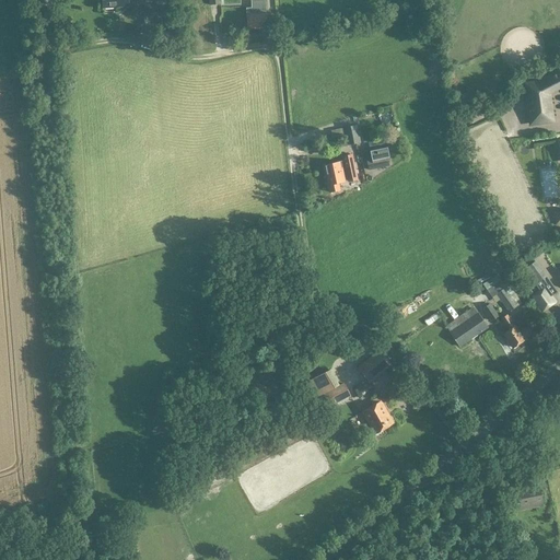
[(102,0),(103,9),(129,8),(128,0),(102,0)]
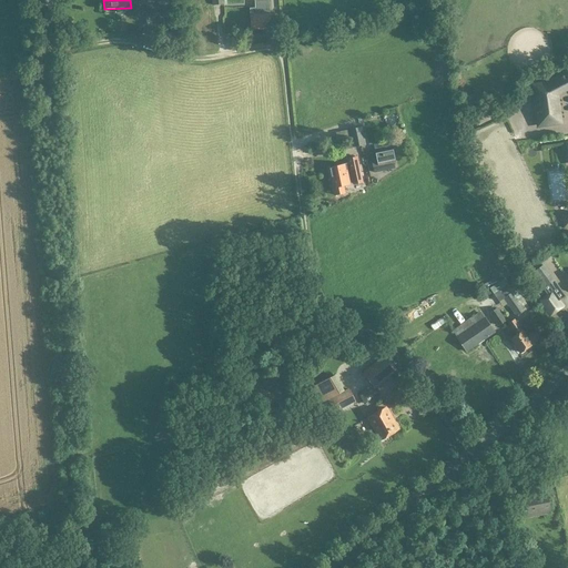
[(256,0),(257,9),(250,9),(251,30),(270,29),(269,0),(256,0)]
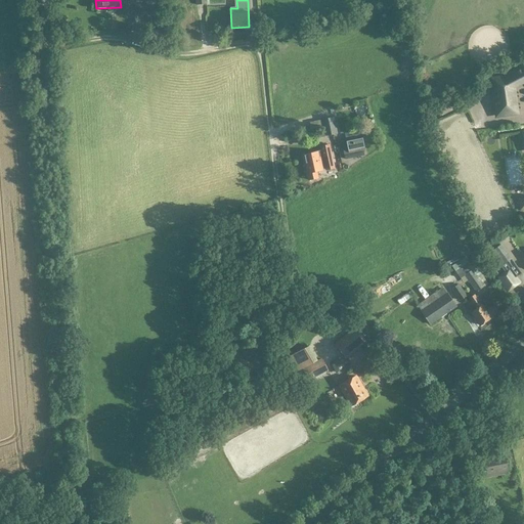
[(518,113),(514,86),(522,82),(523,84),(523,83),(523,66),(504,77),(491,79),(495,116),(518,113)]
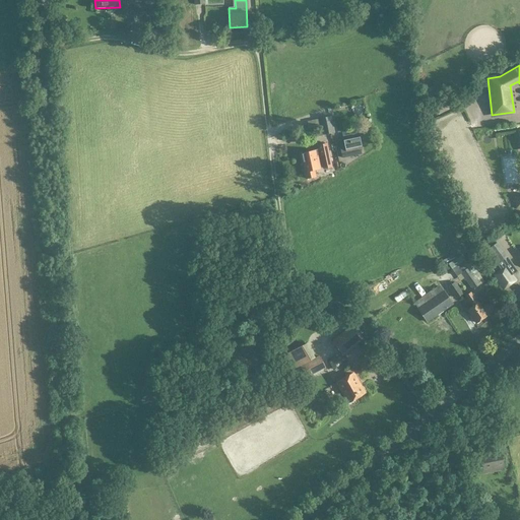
[(446,114),(436,118),(461,177),(467,175),(469,180),(486,173),(465,122),(461,123),(464,131),(455,135),(446,114)]
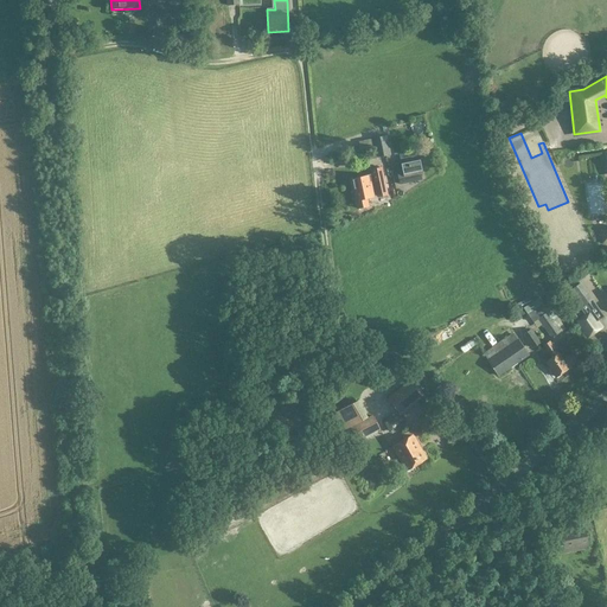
[(374,148),(388,146),(385,136),(371,140),(374,148)]
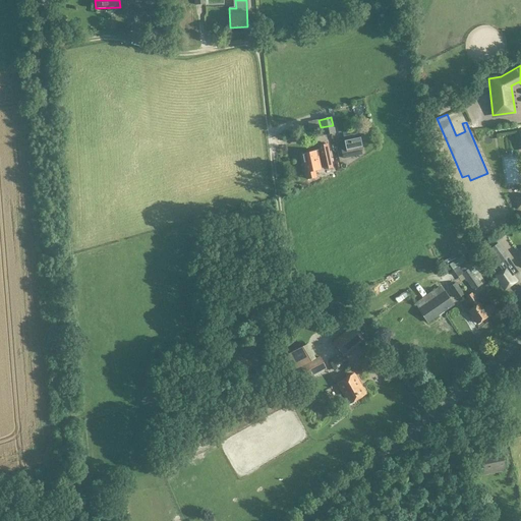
[(333,125),(321,127),(323,136),(334,133),(333,125)]
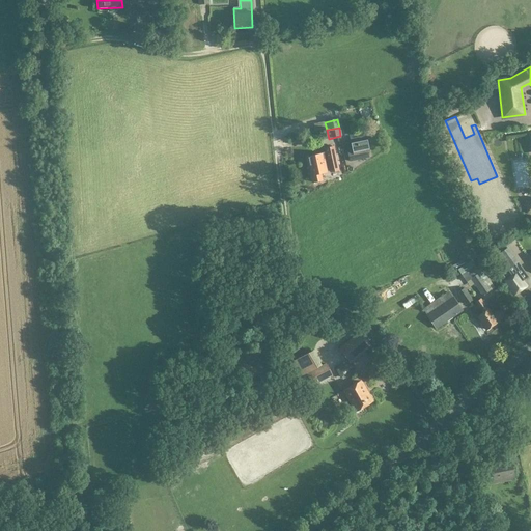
[(368,159),(367,154),(368,152),(365,138),(350,141),(351,145),(345,146),(348,162),(368,159)]
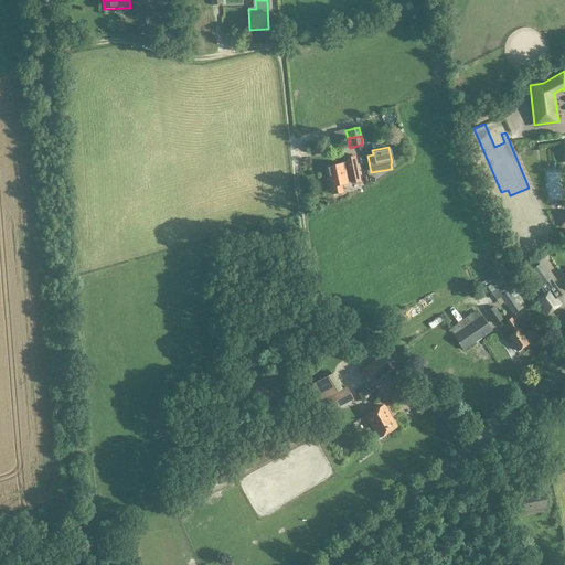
[(342,164),(327,168),(332,195),(341,193),(340,185),(347,183),(350,182),(350,184),(360,182),(354,157),(345,159),(347,166),(342,166),(342,164)]
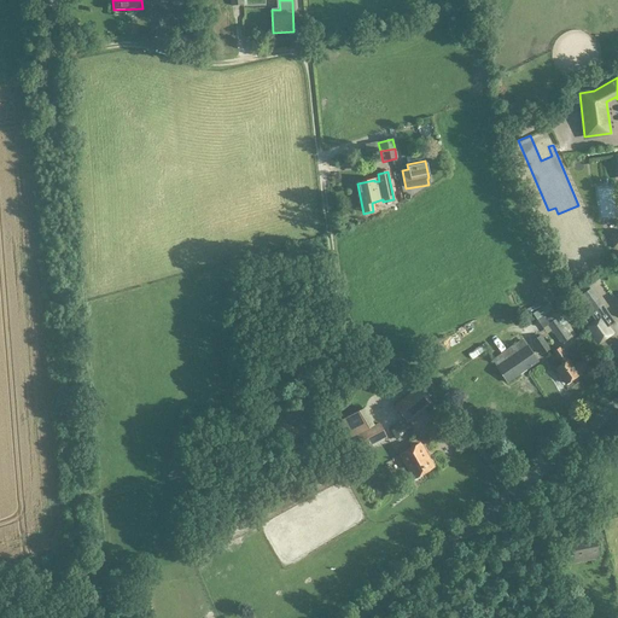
[(616,322),(602,304),(604,304),(598,296),(583,307),(588,314),(584,318),(590,326),(588,327),(600,343),(612,334),(607,328),(616,322)]
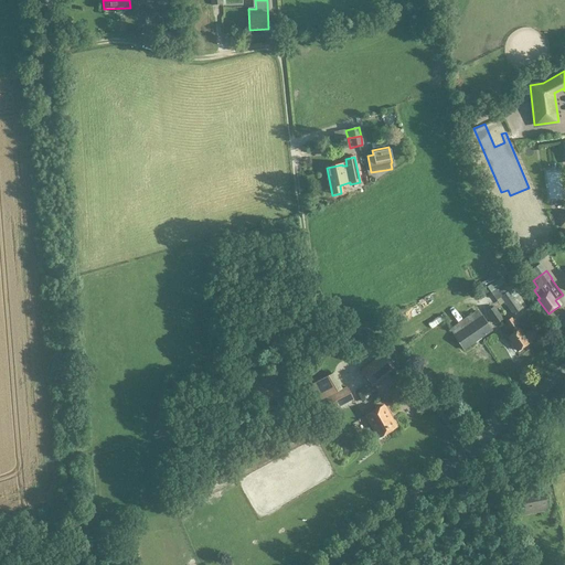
[(501,297),(513,316),(522,309),(510,290),(519,284),(514,277),(491,294),(496,300),(501,297)]
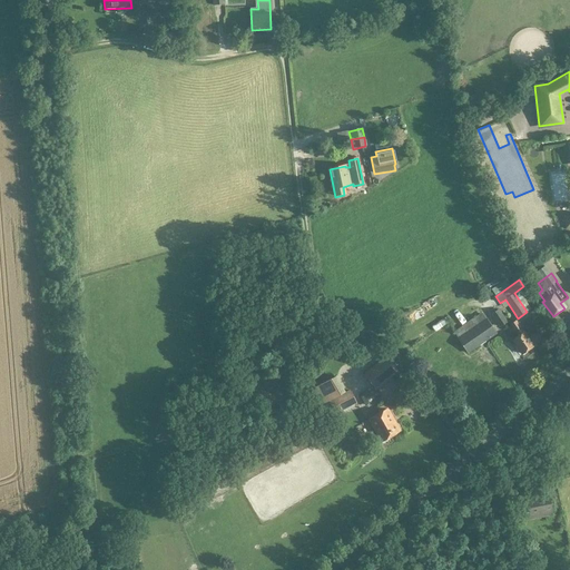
[(501,326),(508,322),(500,310),(493,314),(501,326)]
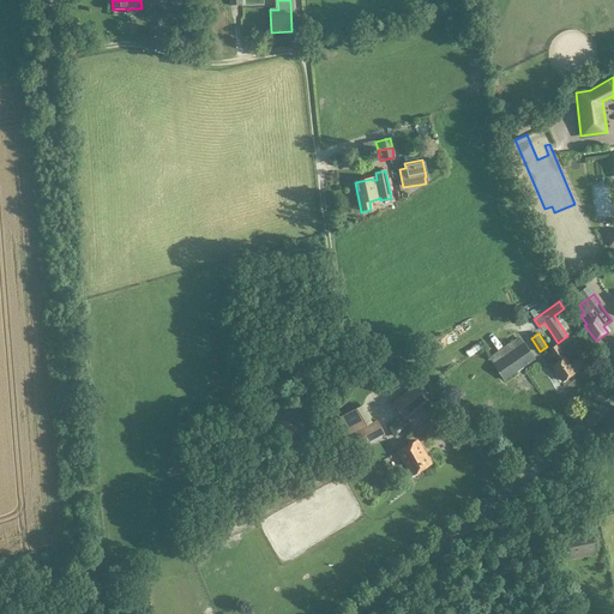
[(505,380),(535,360),(524,343),(493,365),(505,380)]
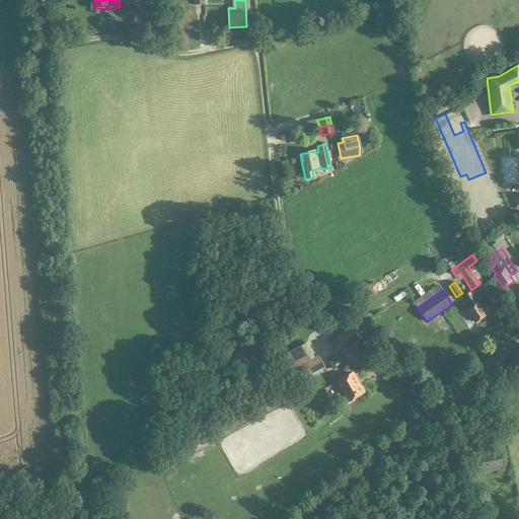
[(464,296),(472,306),(466,310),(475,322),(495,309),(490,302),(482,308),(477,302),(469,292),(464,296)]
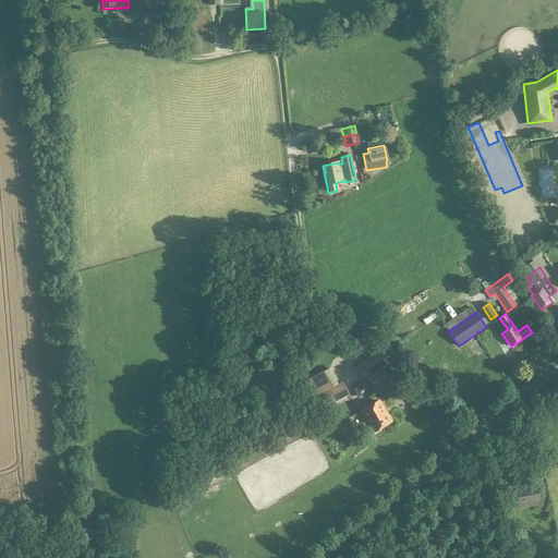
[(423,322),(426,327),(435,322),(433,316),(423,322)]
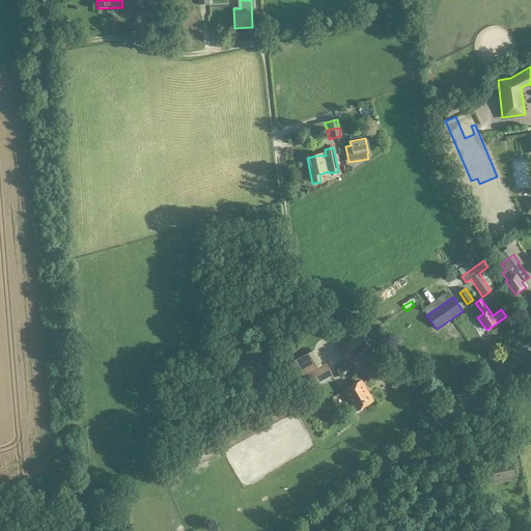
[(268,313),(259,307),(251,319),(259,326),(268,313)]
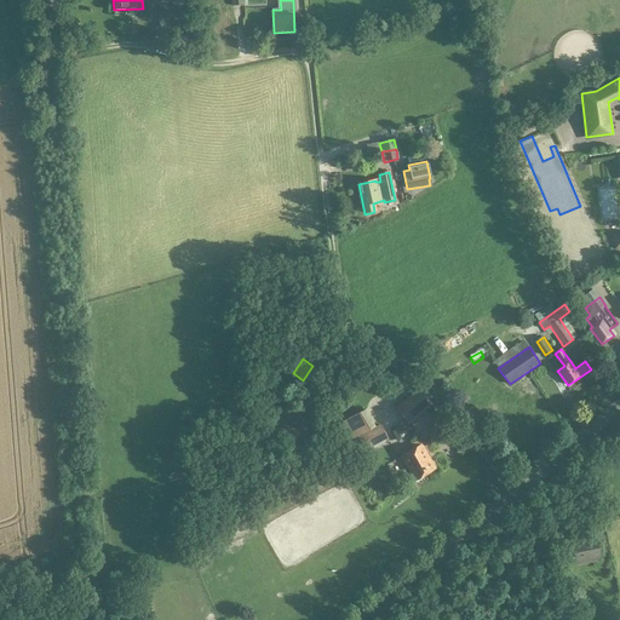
[(434,405),(419,388),(396,407),(409,424),(434,405)]
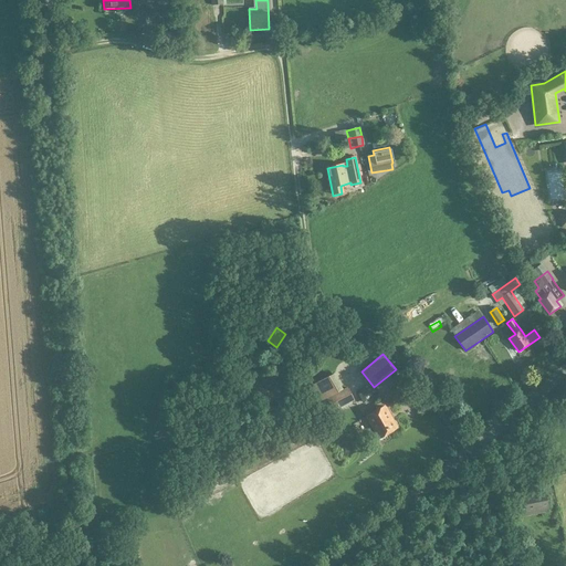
[(333,374),(314,385),(322,400),(342,389),(333,374)]
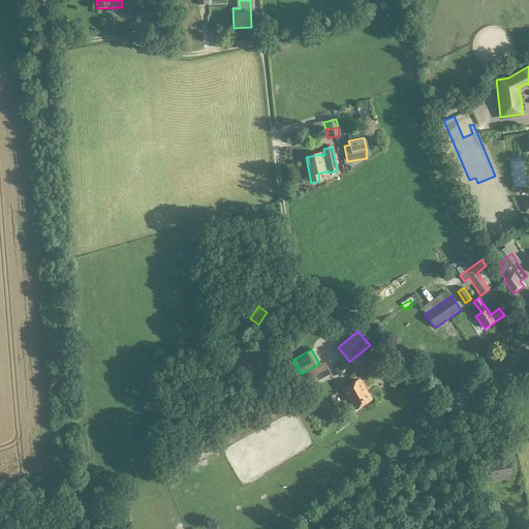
[(331,374),(324,362),(300,375),(307,387),(331,374)]
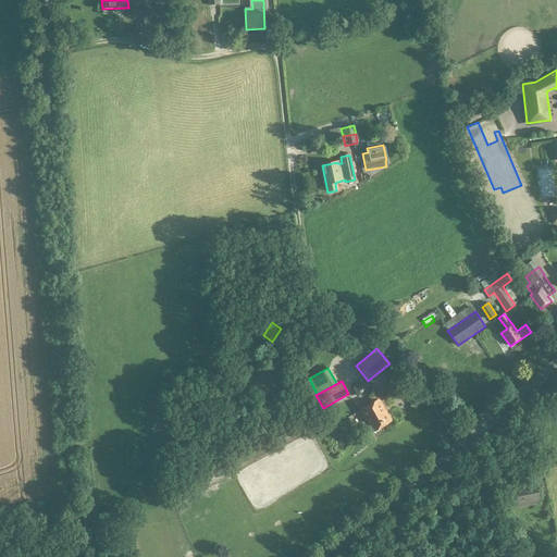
[(392,421),(380,399),(379,399),(376,395),(369,399),(371,404),(360,410),(373,432),(392,421)]
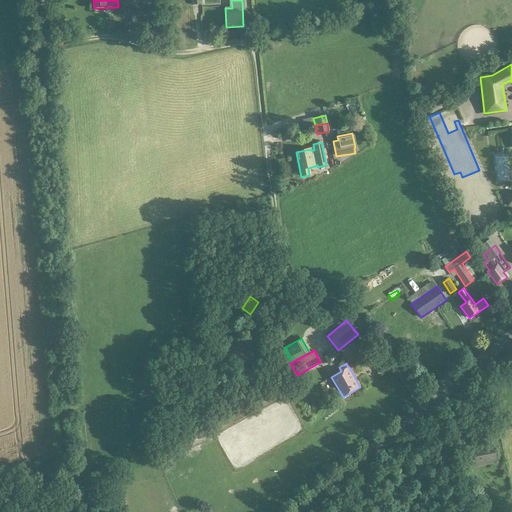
[(496,463),(495,459),(493,447),(469,451),(472,467),(496,463)]
